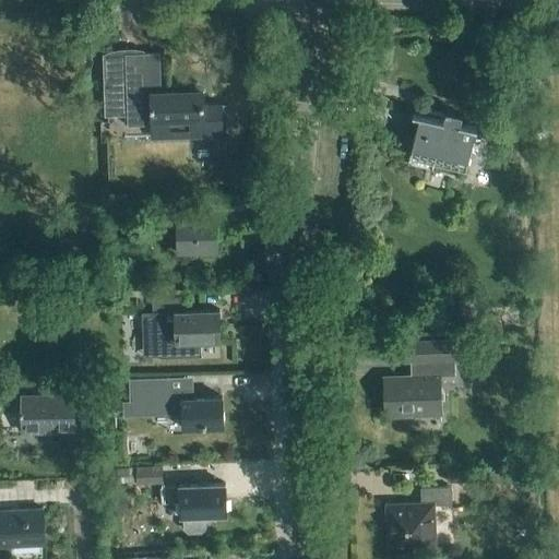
[(103,56),(105,114),(127,114),(127,126),(146,125),(146,114),(150,114),(151,141),(224,138),(222,104),(204,104),(203,90),(159,92),(158,54),(103,56)]
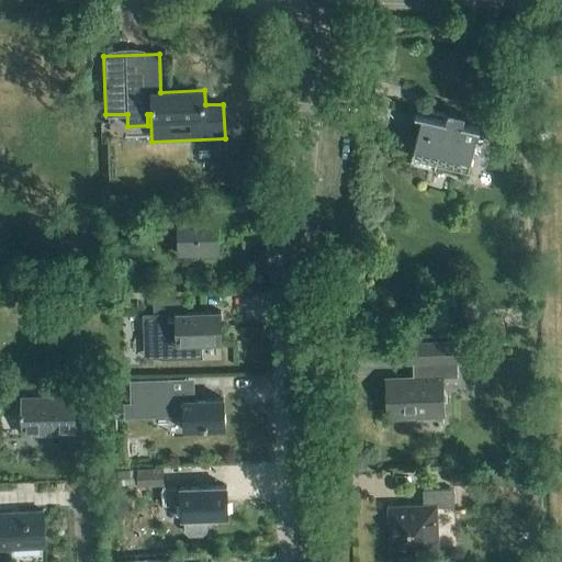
[(462,126),(464,115),(448,112),(446,122),(422,116),(412,157),(469,170),(478,130),(462,126)]
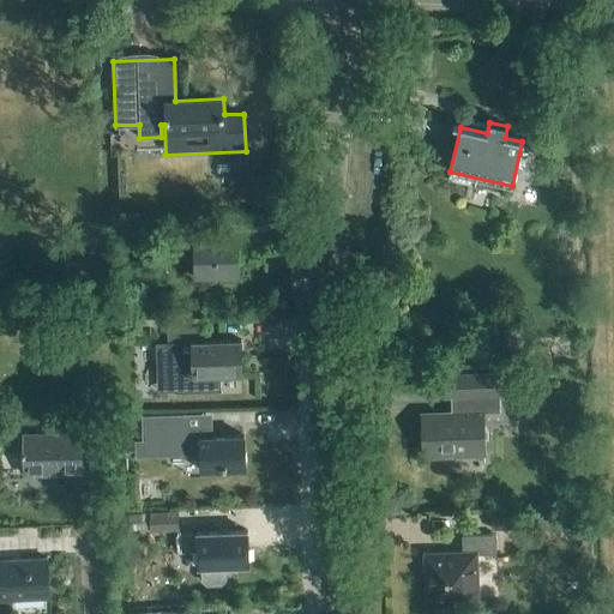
[(239,274),(238,240),(194,242),(175,244),(175,259),(194,258),(196,276),(239,274)]
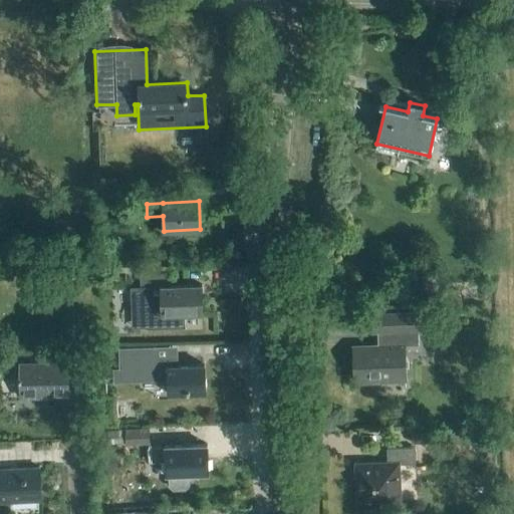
[(164,287),(163,274),(140,275),(141,290),(131,290),(132,328),(147,328),(147,329),(186,328),(185,327),(184,327),(183,314),(203,314),(202,286),(164,287)]
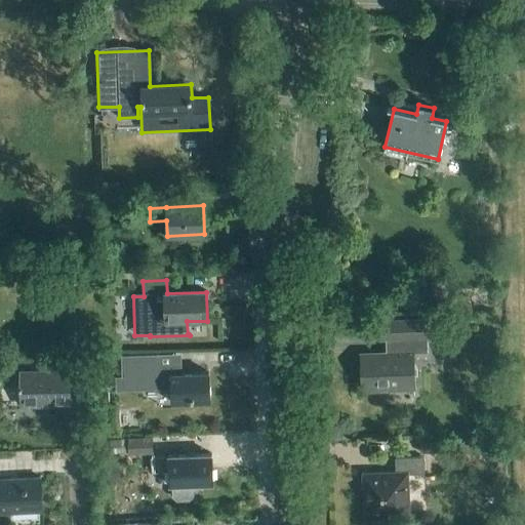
[(427,354),(427,338),(428,338),(427,321),(379,322),(380,340),(386,340),(387,361),(360,361),(361,392),(414,390),(413,354),(427,354)]
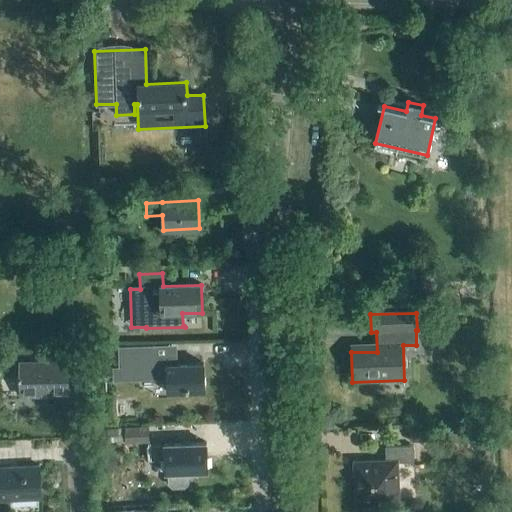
[(204,392),(203,364),(176,365),(176,357),(153,358),(153,346),(120,347),(120,359),(118,359),(118,369),(130,369),(130,377),(167,376),(167,394),(204,392)]
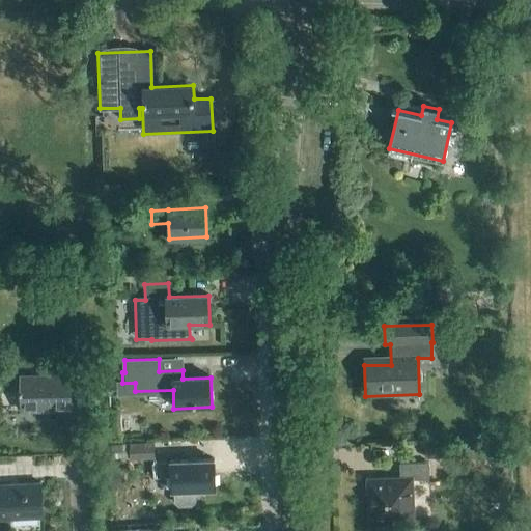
[(72,410),(71,389),(84,388),(83,363),(70,363),(70,374),(19,375),(19,394),(21,394),(22,411),(72,410)]
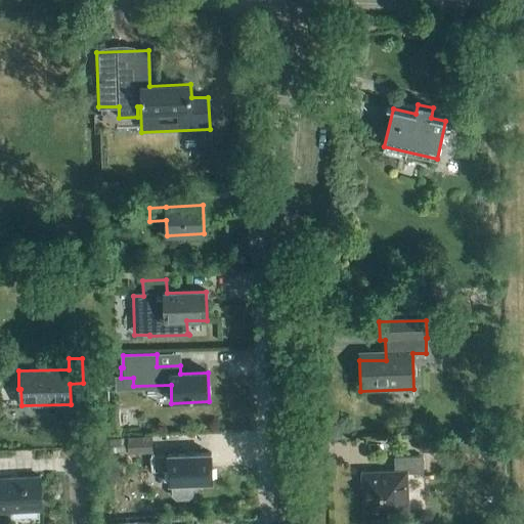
[(154,453),(153,436),(108,438),(108,452),(128,452),(129,454),(154,453)]
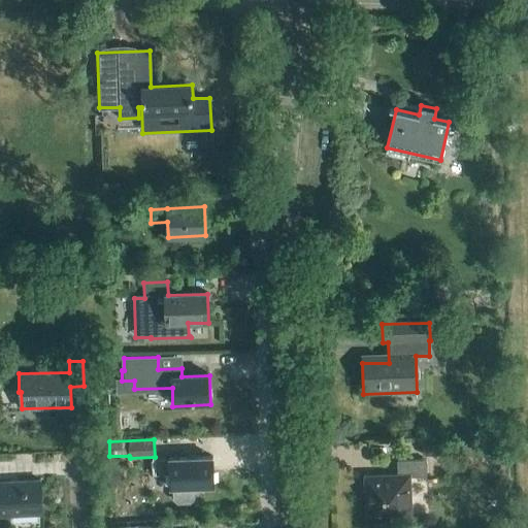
[(424,457),(448,456),(448,439),(423,440),(424,457)]
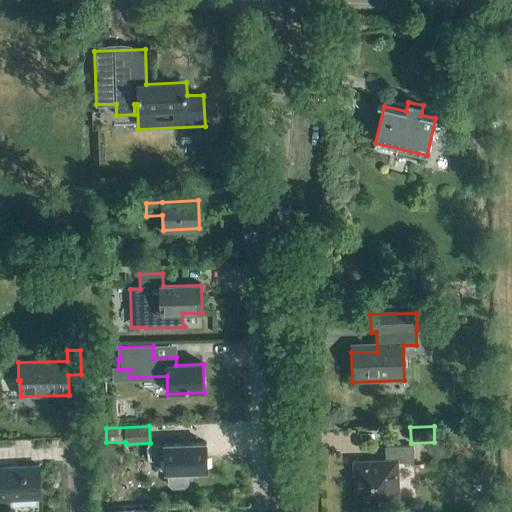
[(207,472),(206,444),(164,445),(164,446),(148,446),(148,460),(165,460),(165,473),(167,473),(168,485),(172,489),(184,488),(189,484),(188,472),(207,472)]
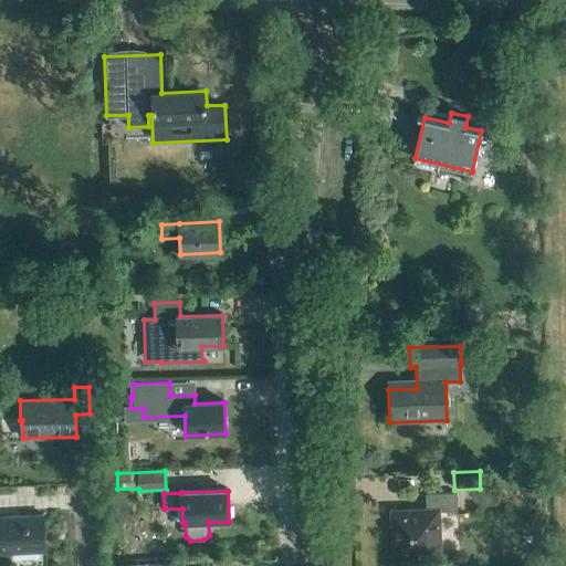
[(395,557),(439,556),(437,512),(457,512),(457,494),(426,495),(426,512),(392,513),(395,557)]
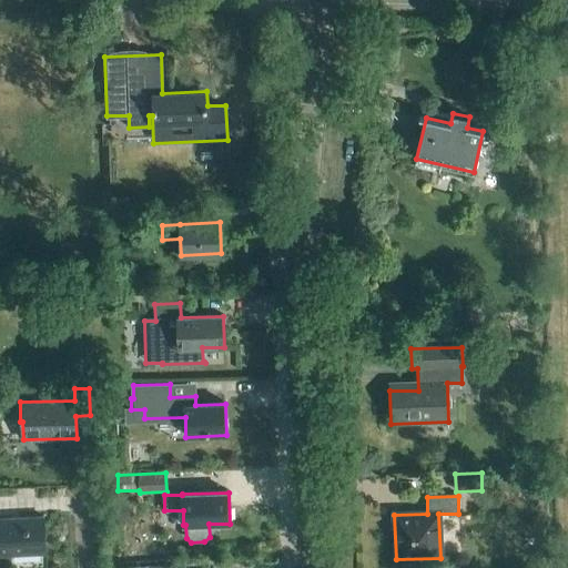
[(0,519),(0,555),(46,553),(44,517),(0,519)]
